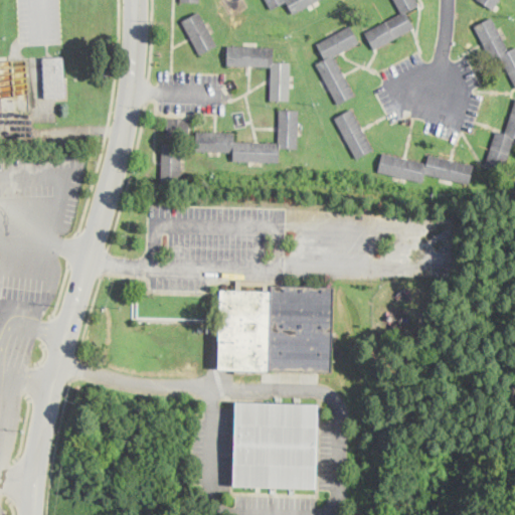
[(320,0),(294,14),(287,1),(272,10),(266,0),(320,0)]
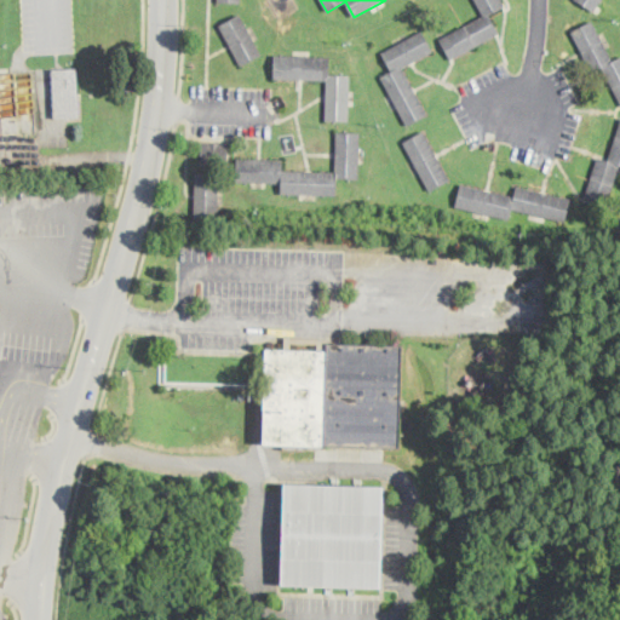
[(453,58),(451,59),(440,40),(483,16),(475,0),(500,0),(504,6),(488,15),(498,34),(453,58)]
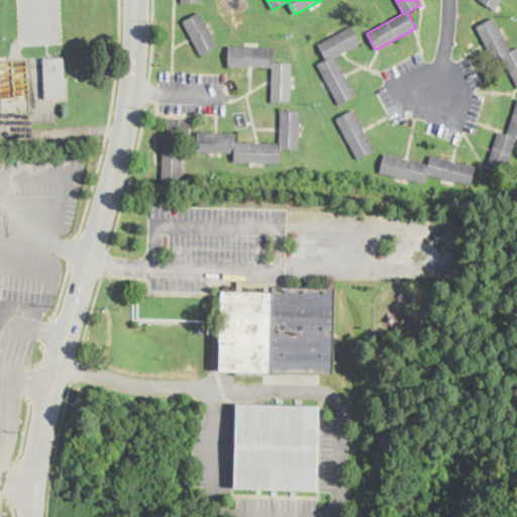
[(516,0),(502,0),(496,9),(482,0),(516,0)]
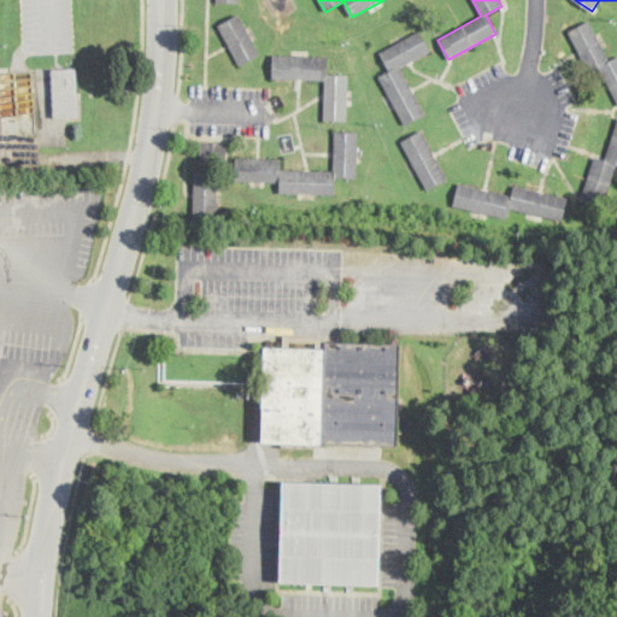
[(262,53),(241,65),(218,25),(239,15),(262,53)]
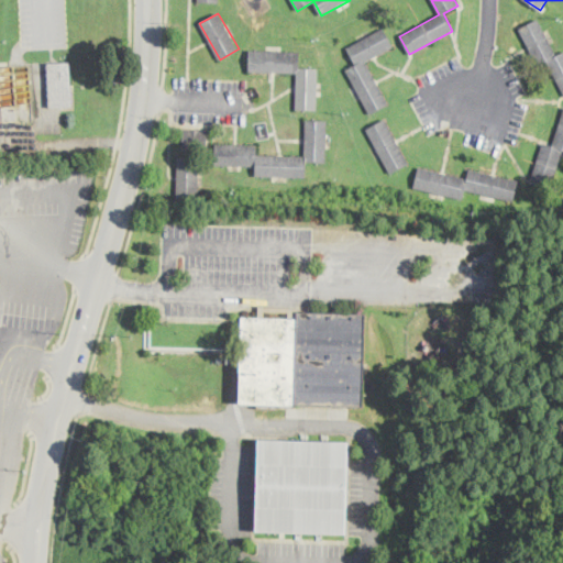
[(550,44),(555,56),(562,52),(562,91),(547,62),(539,65),(519,30),(538,21),(550,44)]
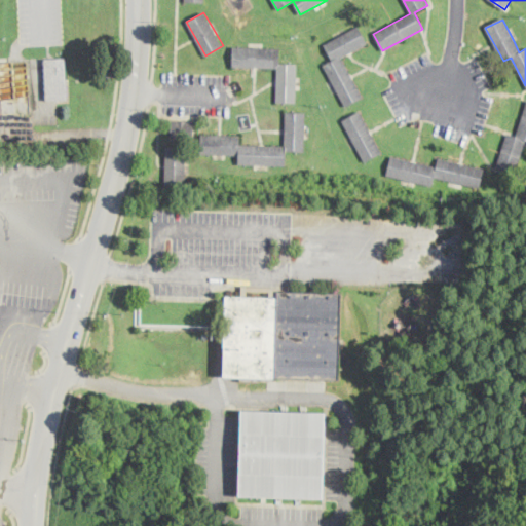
[(363,97),(346,107),(324,66),(332,61),(324,45),(358,26),(367,41),(340,57),(363,97)]
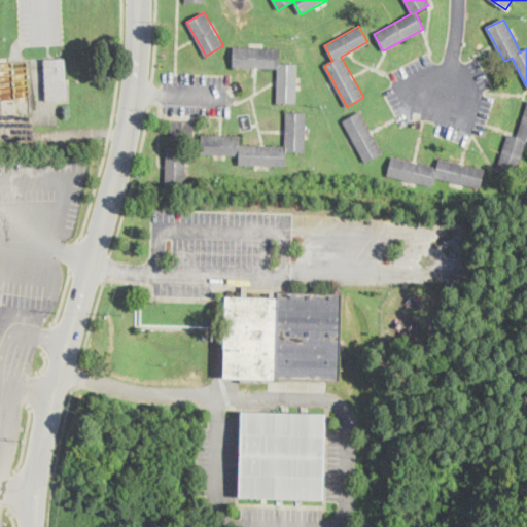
[(296,90),(296,102),(277,102),(277,69),(233,68),(234,46),(280,47),(279,64),(297,64),(296,90)]
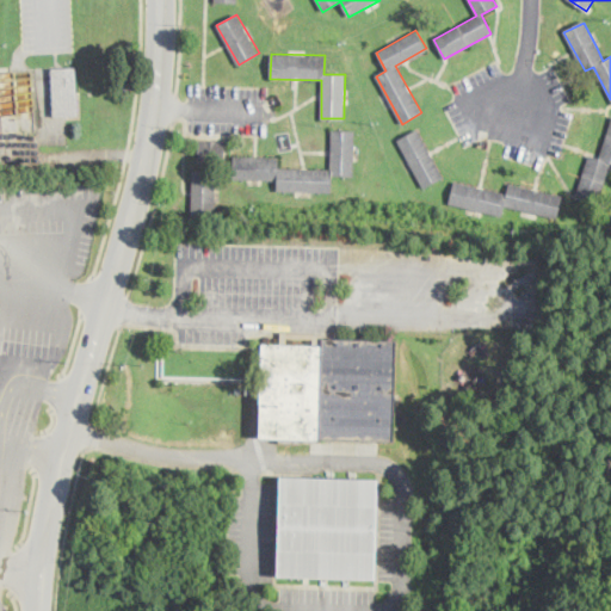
[(67,116),(54,116),(51,69),(75,68),(78,116),(67,116)]
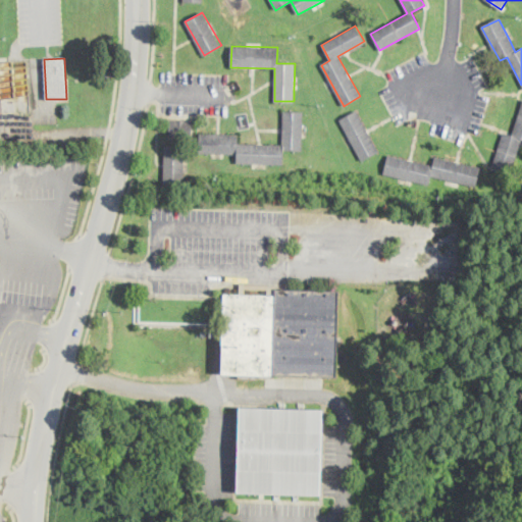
[(521,143),(512,175),(492,169),(504,133),(513,136),(521,102),(521,143)]
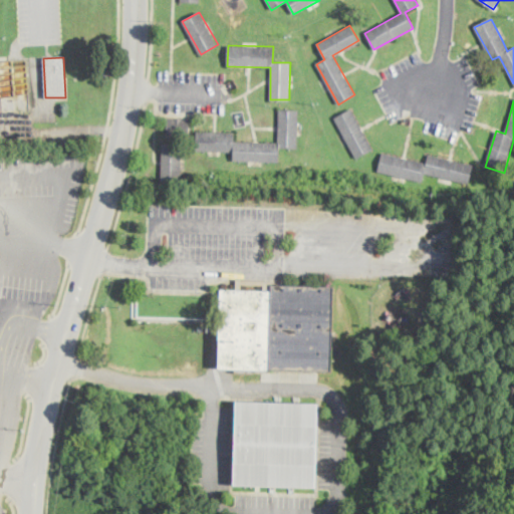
[(372,150),(355,159),(334,118),(351,108),(372,150)]
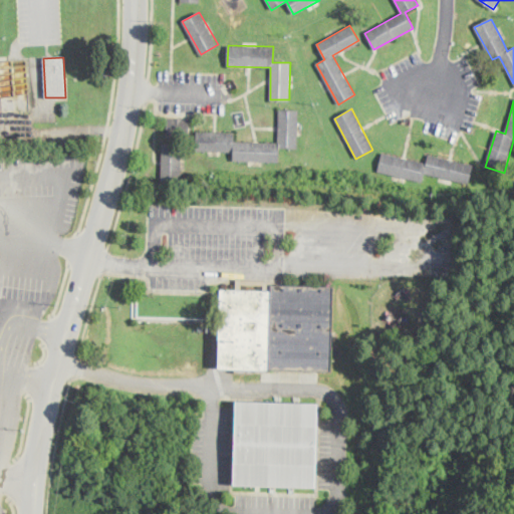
[(297,135),(297,148),(278,148),(278,161),(232,160),(232,152),(196,152),(197,132),(234,132),(234,142),(279,143),(279,110),(298,110),(297,135)]
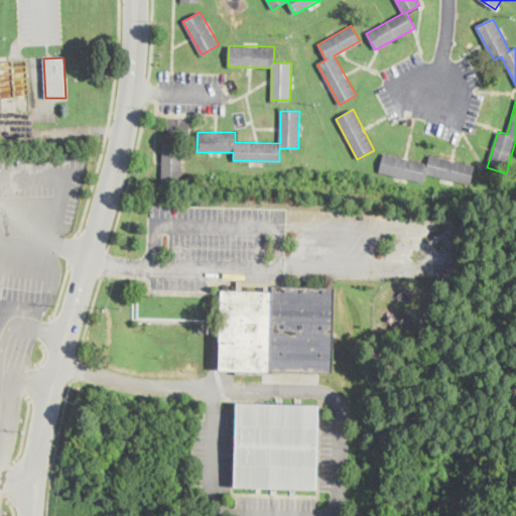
[(188,136),(188,137),(167,136),(168,118),(189,118),(188,136)]
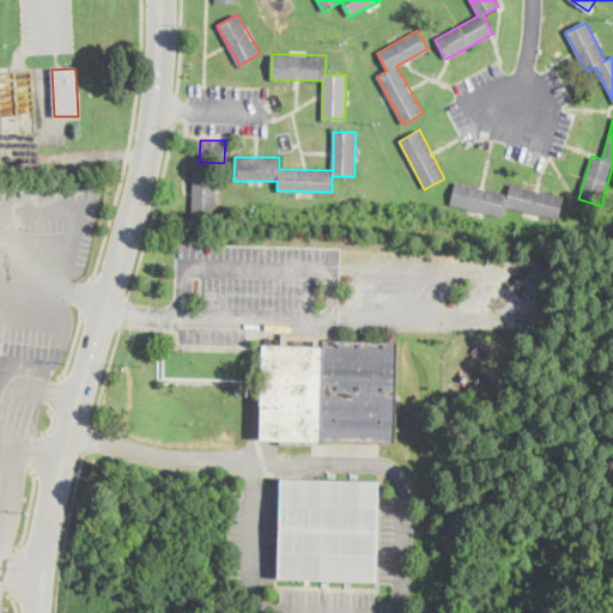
[(216,204),(214,217),(193,217),(193,173),(216,173),(216,204)]
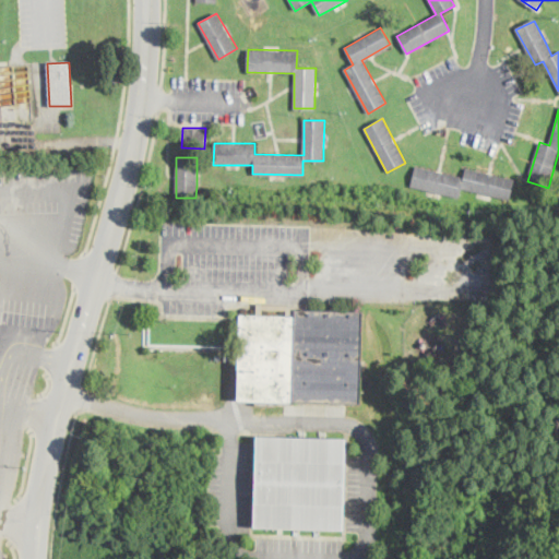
[(441,171),(463,177),(465,168),(514,180),(509,201),(462,189),(460,199),(426,191),(411,187),(416,166),(441,171)]
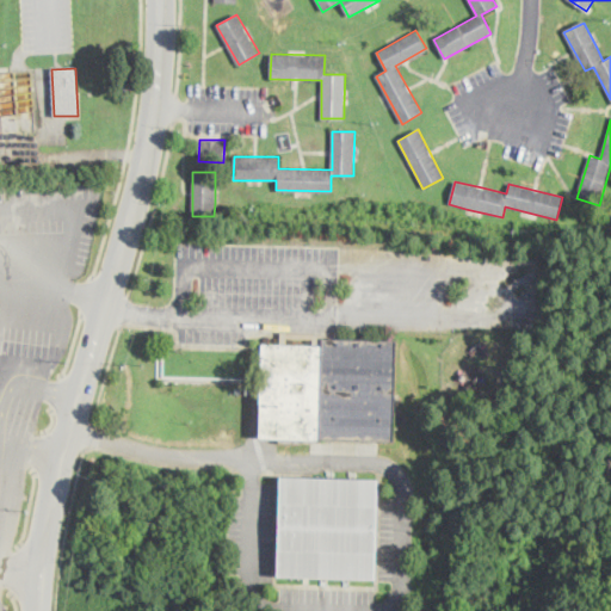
[(323,333),(323,339),(323,346),(313,346),(313,339),(287,339),(287,345),(281,345),(281,332),(323,333)]
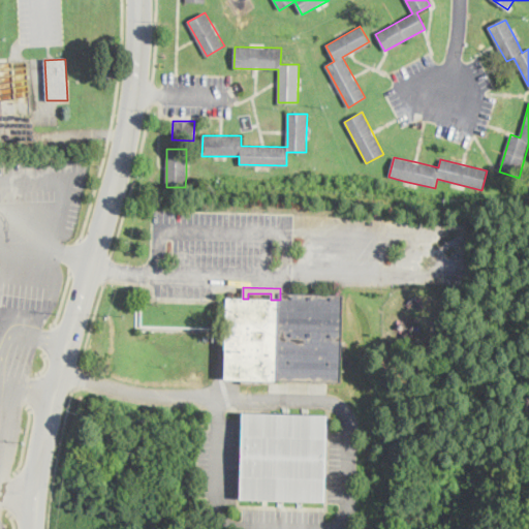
[(343,296),(341,359),(352,359),(352,369),(341,368),(340,382),(224,379),(227,299),(243,299),(248,299),(271,300),(280,300),(280,293),(343,296)]
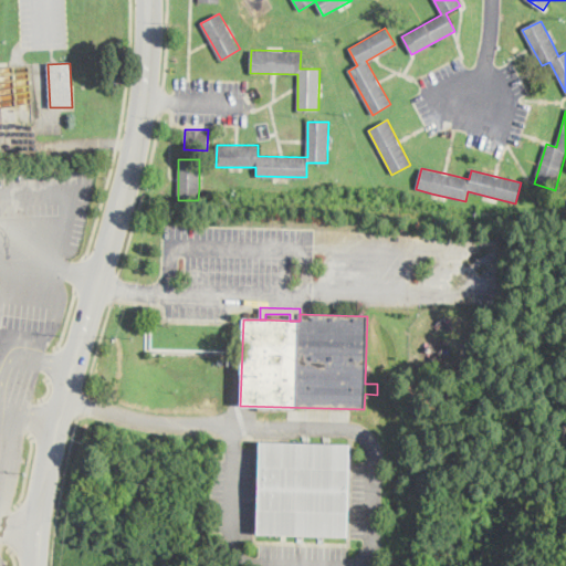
[(349,443),(347,536),(255,534),(259,441),(349,443)]
